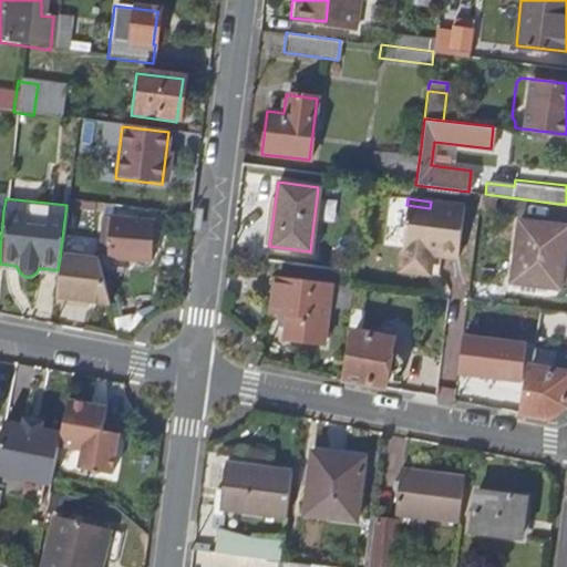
[(456,256),(463,205),(431,202),(430,208),(406,205),(399,271),(422,274),(431,261),(432,253),(456,256)]
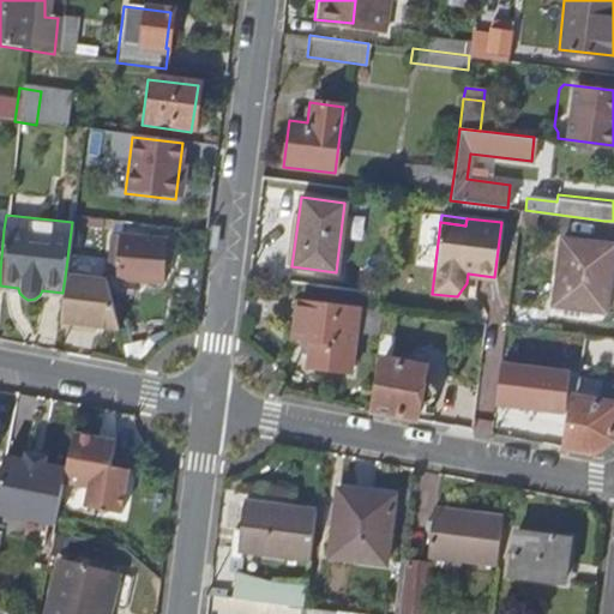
[(118,275),(161,281),(166,239),(124,234),(118,275)]
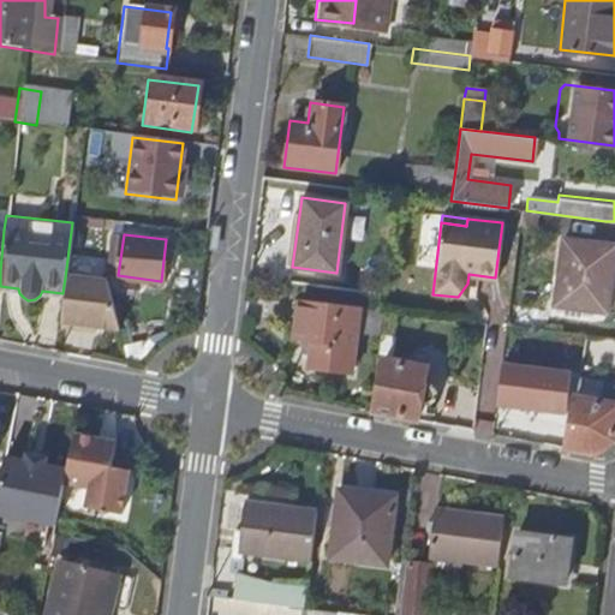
[(614,245),(565,238),(556,303),(605,310),(614,245)]
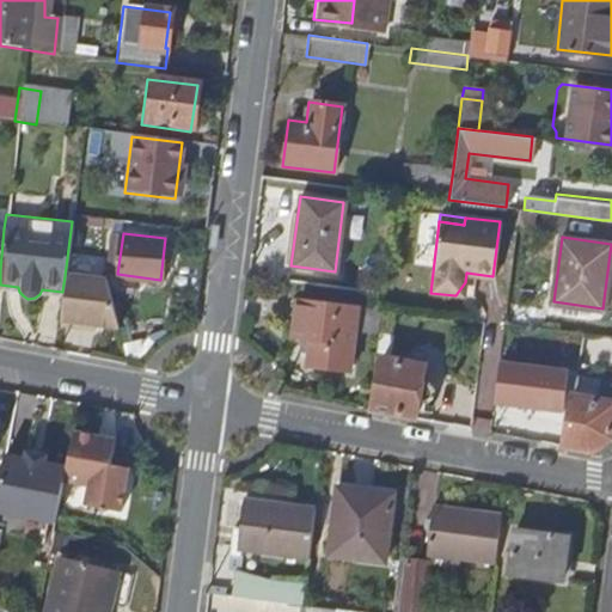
[(103,281),(65,276),(62,292),(59,319),(95,324),(116,326),(103,281)]
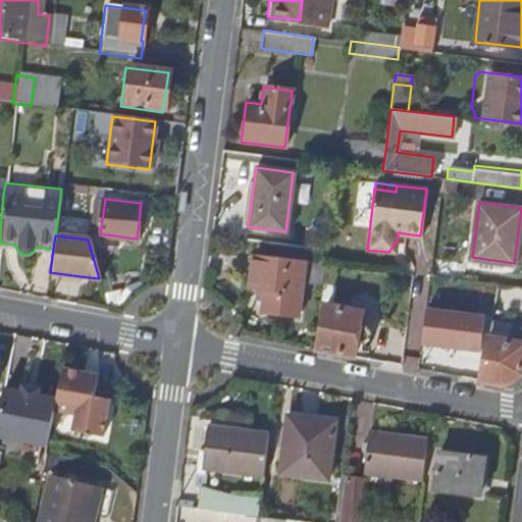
[(261,310),(297,315),(304,259),(252,253),(248,282),(259,284),(258,295),(263,295),(261,310)]
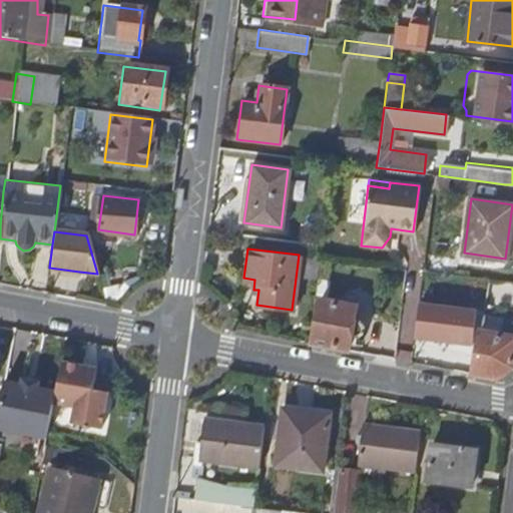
[(79,272),(49,268),(49,273),(78,277),(79,272)]
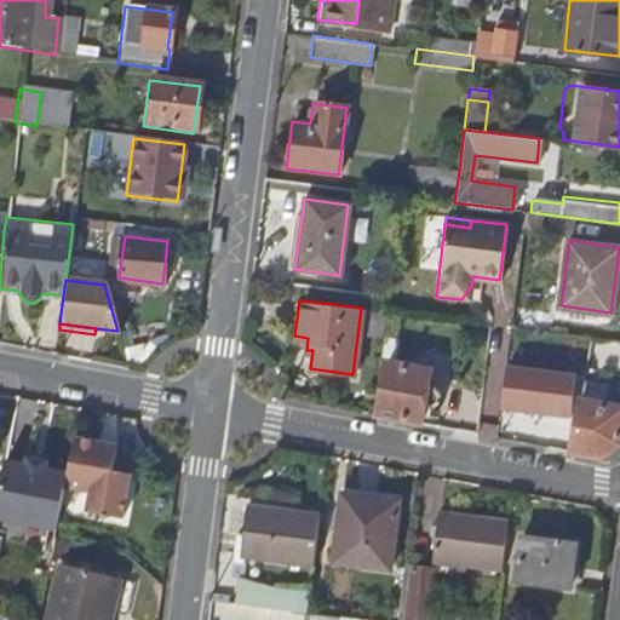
[(375,413),(420,422),(423,402),(431,405),(437,402),(438,389),(434,384),(426,383),(428,363),(379,357),(378,367),(384,368),(375,413)]
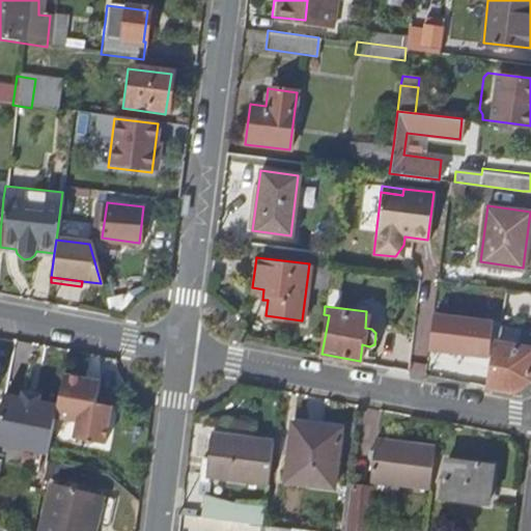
[(428,347),(488,355),(492,318),(432,312),(428,347)]
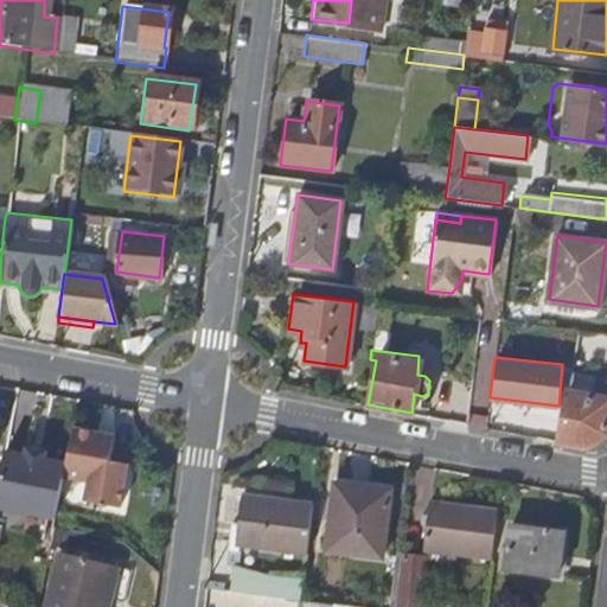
[(606,433),(606,422),(606,397),(566,393),(558,441),(588,446),(606,433)]
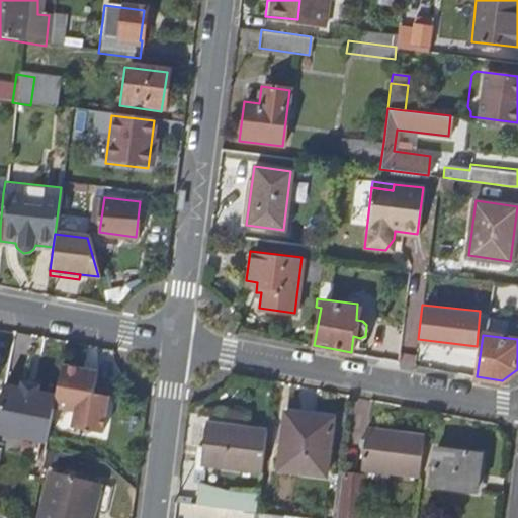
[(82,369),(60,365),(55,394),(49,423),(100,432),(107,396),(91,393),(94,381),(80,378),(82,369)]
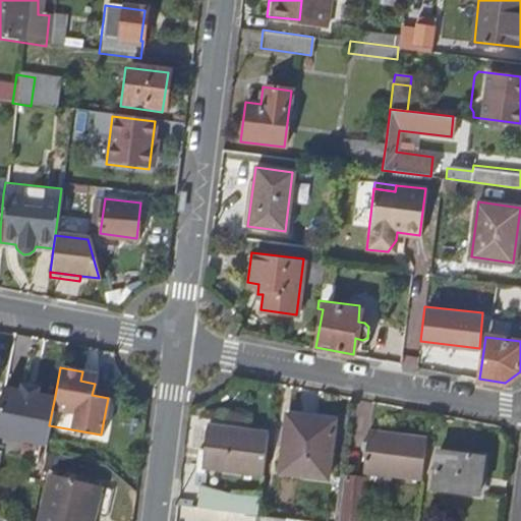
[(49,425),(55,396),(39,393),(40,387),(22,384),(21,390),(2,387),(0,399),(0,430),(47,440),(49,425)]
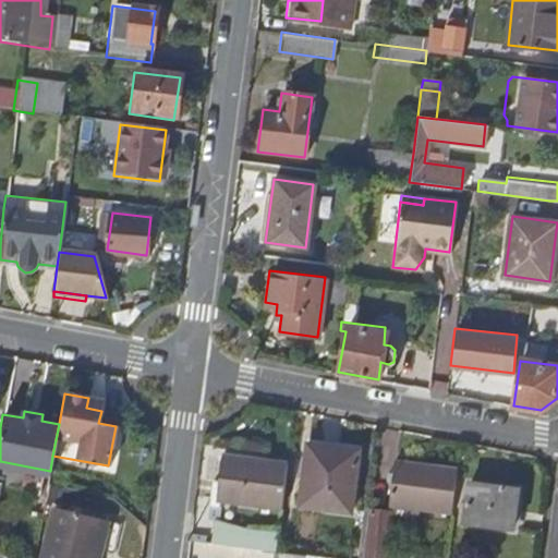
[(362,450),(310,444),(301,507),(353,513),(362,450)]
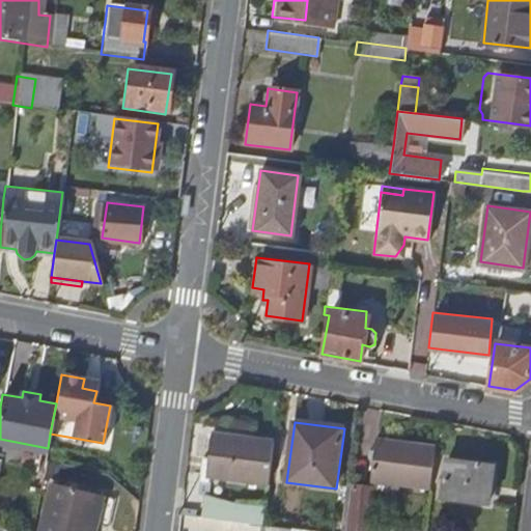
[(269,484),(274,439),(210,430),(204,475),(269,484)]
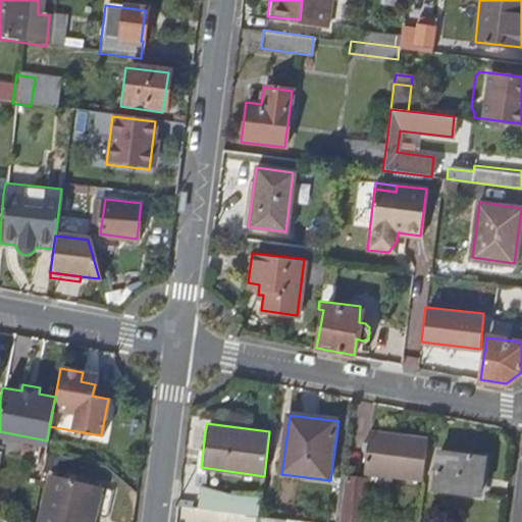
[(422,481),(427,438),(367,430),(362,474),(422,481)]
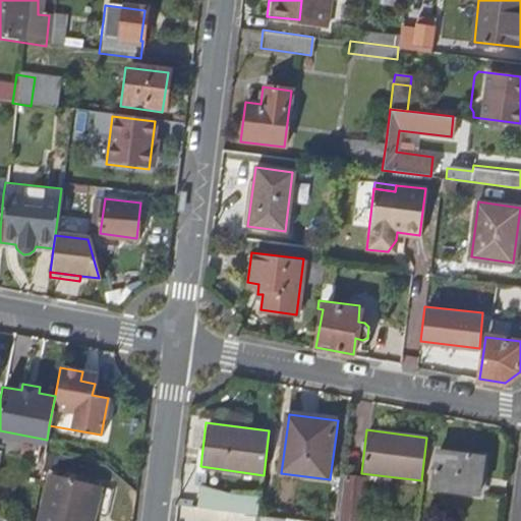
[(432,489),(479,496),(484,457),(438,451),(432,489)]
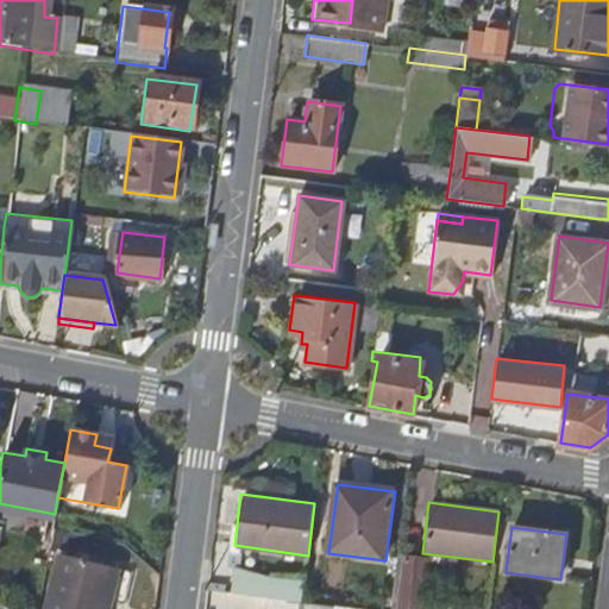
[(56,558),(48,608),(107,608),(100,608),(107,566),(56,558)]
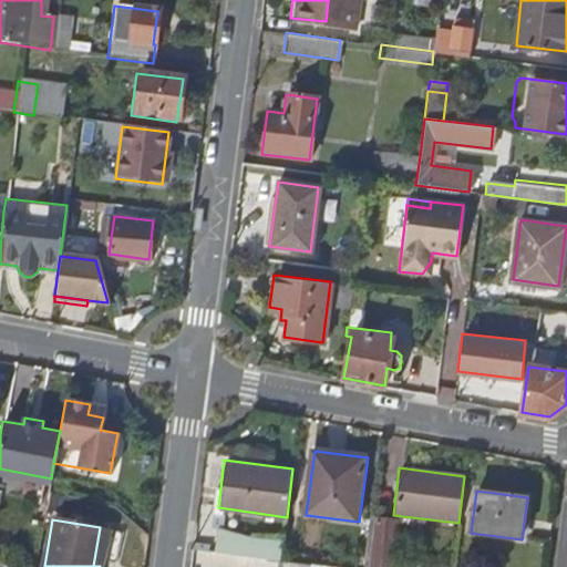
[(268,566),(269,556),(284,557),(286,537),(219,531),(217,550),(257,555),(256,566),(268,566)]
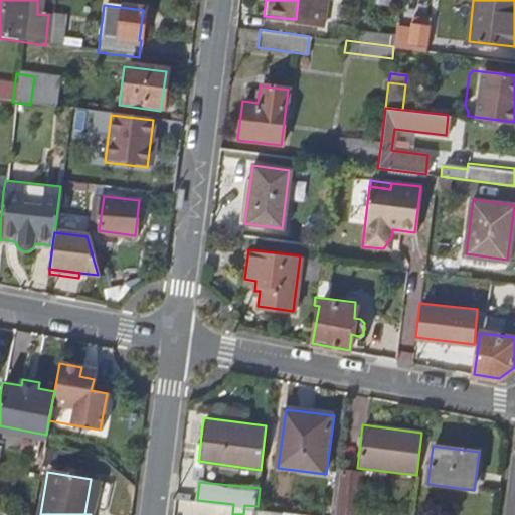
[(355,514),(359,486),(341,483),(337,513),(350,514),(355,514)]
